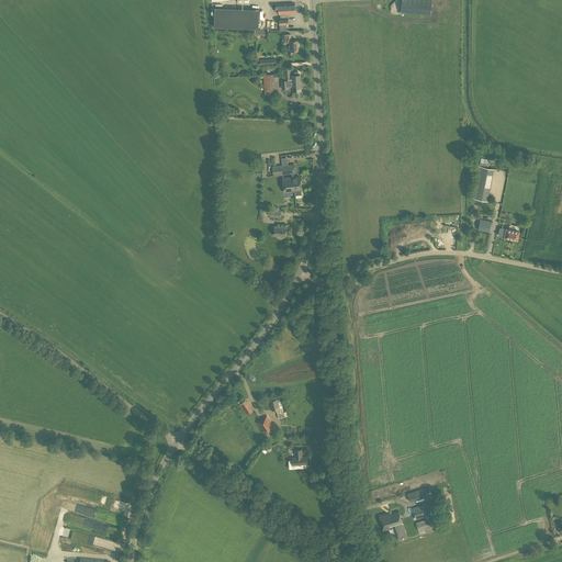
[(430,14),(431,0),(402,0),(401,12),(430,14)]
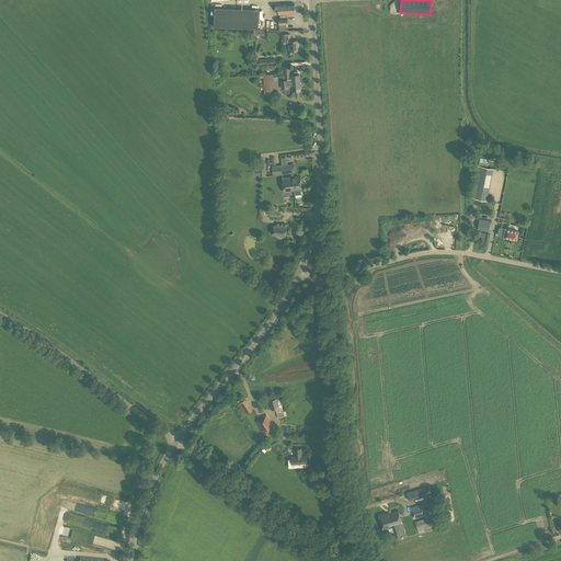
[(278,14),(287,13),(286,3),(275,4),(275,10),(278,10),(278,14)]
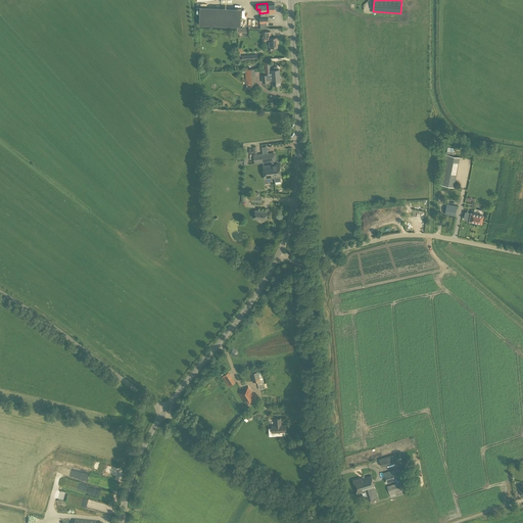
[(240,27),(240,15),(240,8),(200,6),(199,25),(240,27)]
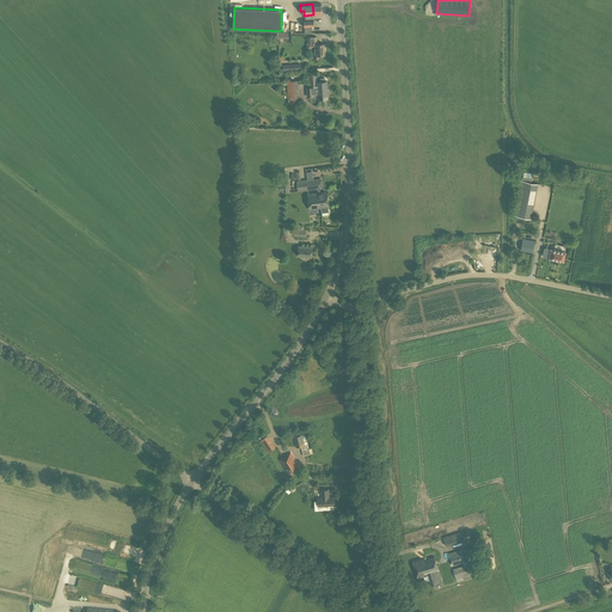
[(291,38),(291,34),(277,32),(277,38),(282,38),(282,42),(291,42),(291,38)]
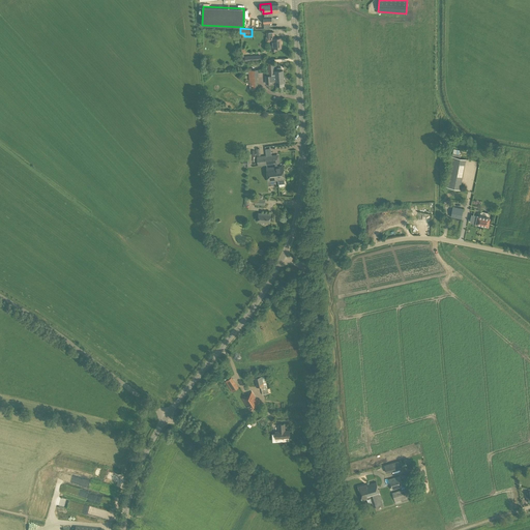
[(274,38),(274,37),(268,37),(268,41),(271,41),(272,51),(276,51),(276,48),(282,47),(281,38),(274,38)]
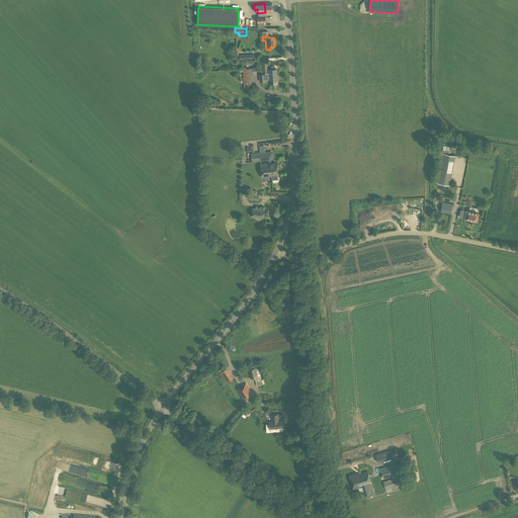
[(269,75),(277,75),(276,69),(276,67),(274,66),(271,66),(270,67),(270,69),(268,70),(267,62),(262,62),(262,70),(260,70),(260,71),(266,70),(266,71),(268,71),(268,73),(269,73),(269,75)]
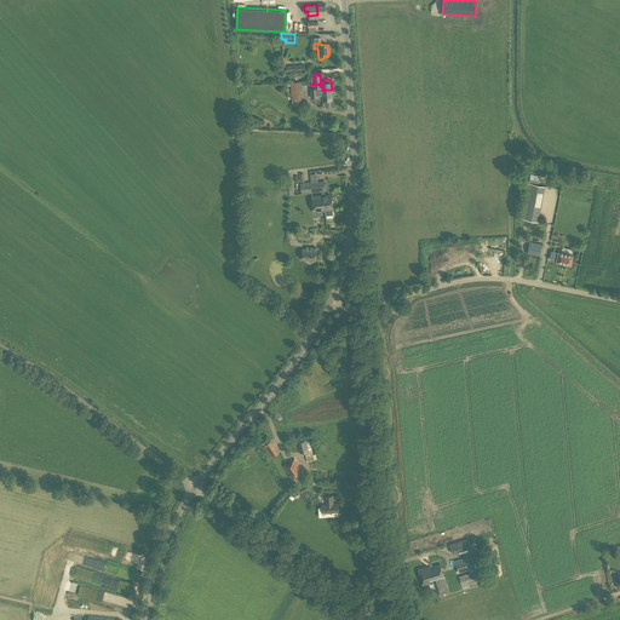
[(302,101),(300,95),(303,95),(302,81),(291,82),(292,99),(292,104),(299,104),(299,101),(302,101)]
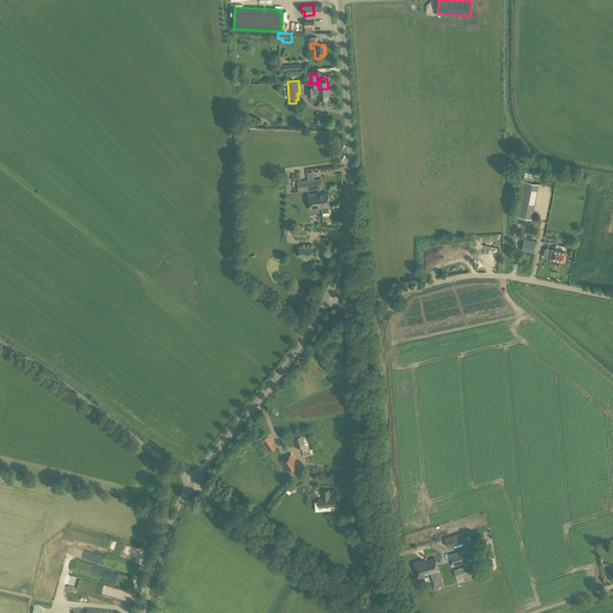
[(308,87),(308,97),(314,96),(314,97),(316,97),(320,97),(320,99),(328,98),(328,93),(329,92),(329,91),(328,90),(328,89),(319,89),(319,86),(317,86),(317,84),(315,84),(315,83),(308,84),(308,87)]
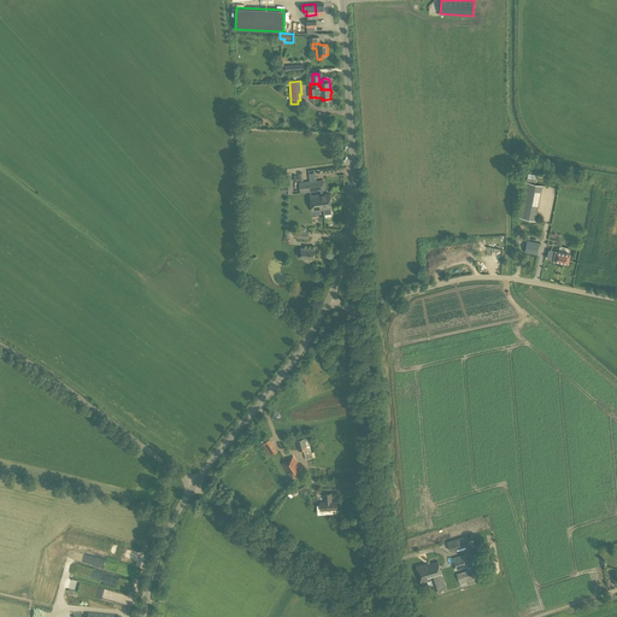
[(321,191),(319,180),(316,181),(311,181),(310,181),(309,181),(299,182),(300,193),(310,192),(321,191)]
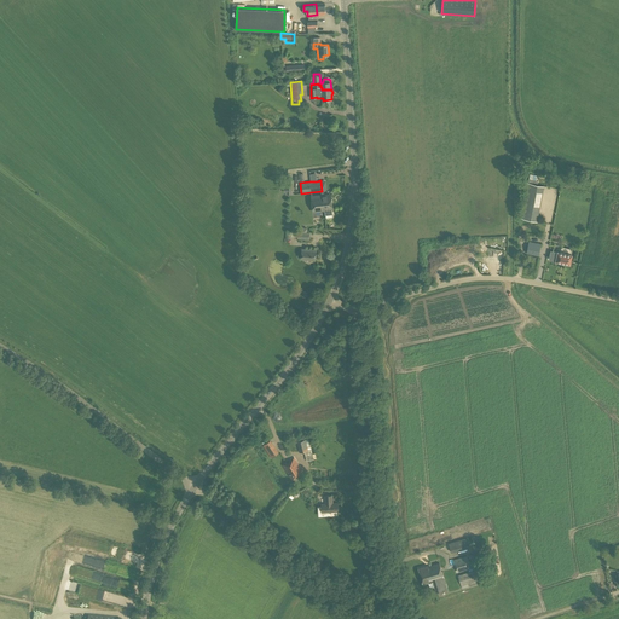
[(323,201),(324,209),(325,215),(333,214),(331,209),(333,209),(331,195),(320,196),(322,202),(323,201)]
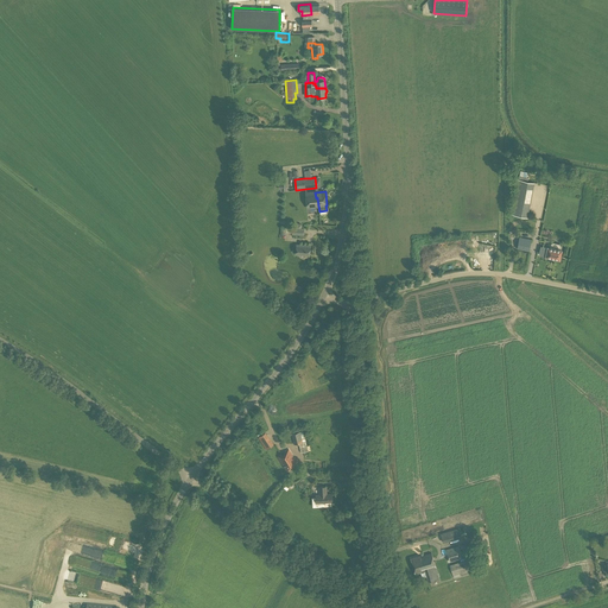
[(308,207),(318,206),(317,197),(316,198),(315,192),(306,192),(308,207)]
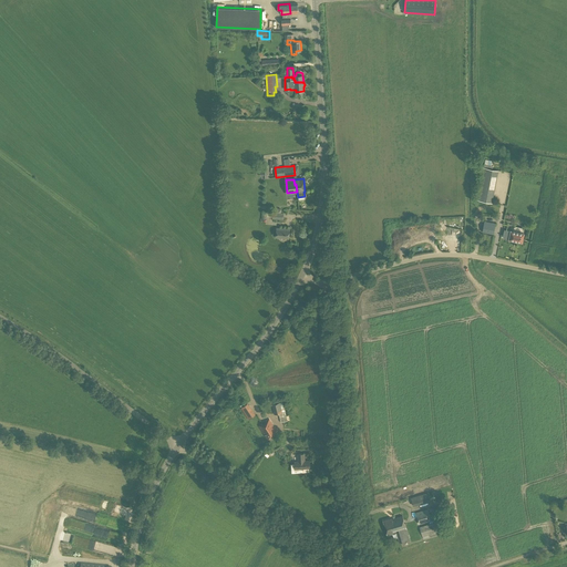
[(493,197),(494,192),(481,189),(478,200),(492,204),(493,197)]
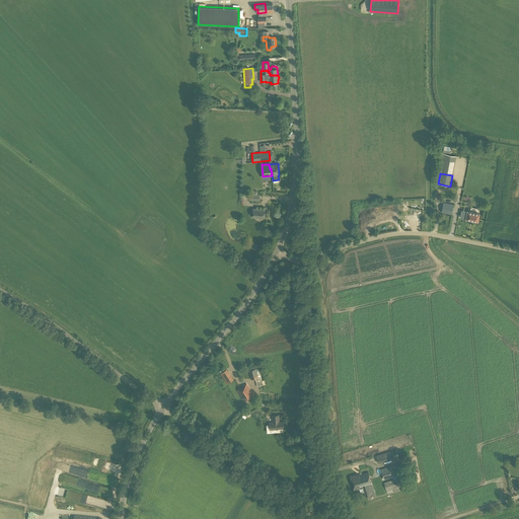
[(256,195),(257,192),(252,191),(251,194),(249,194),(249,200),(260,201),(260,195),(256,195)]
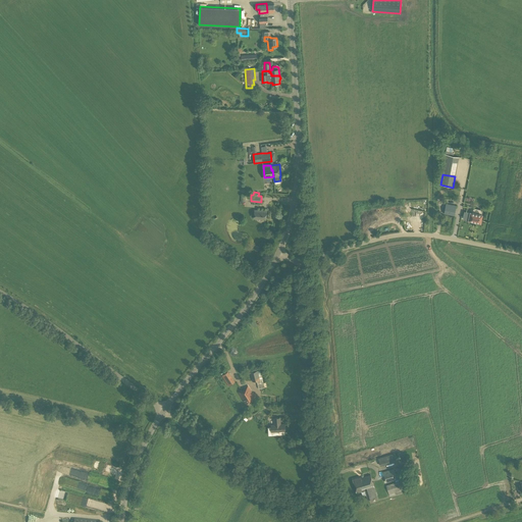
[(454,215),(456,207),(446,206),(445,213),(454,215)]
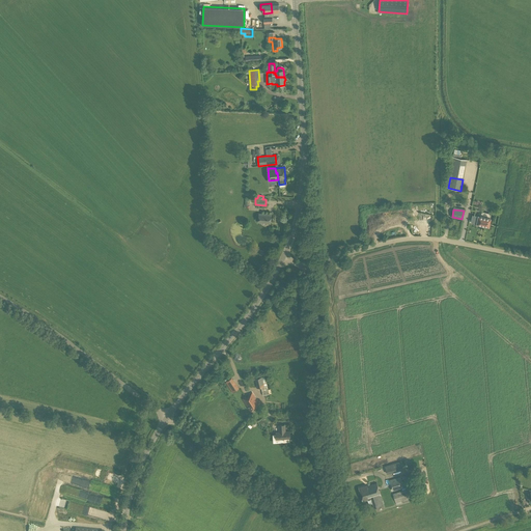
[(270,223),(271,215),(259,214),(258,222),(270,223)]
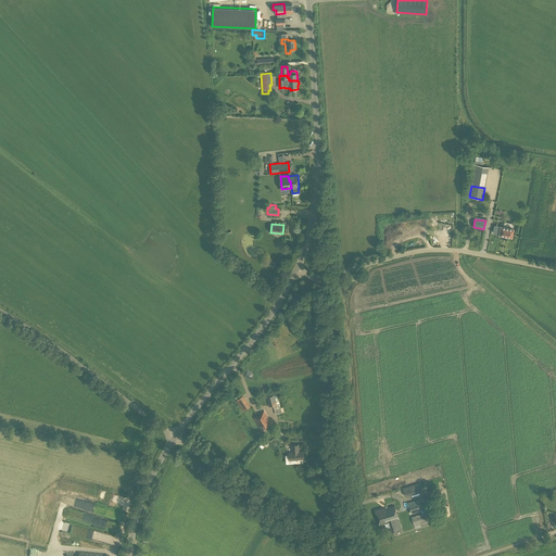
[(497,226),(495,234),(498,235),(512,238),(514,229),(501,226),(497,226)]
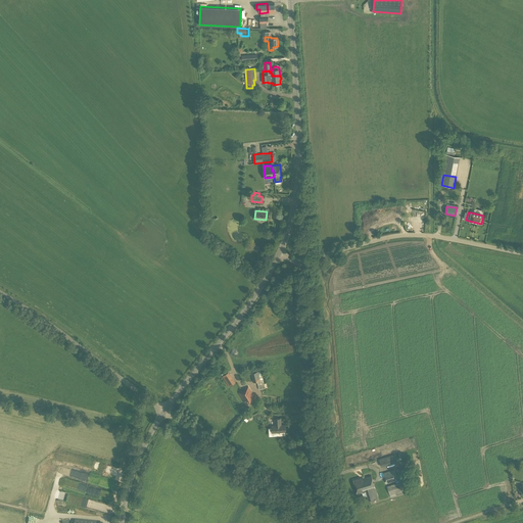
[(260,371),(254,372),(253,370),(249,371),(248,370),(239,372),(239,374),(243,373),(243,375),(251,373),(252,377),(253,382),(257,381),(259,389),(265,388),(260,371)]
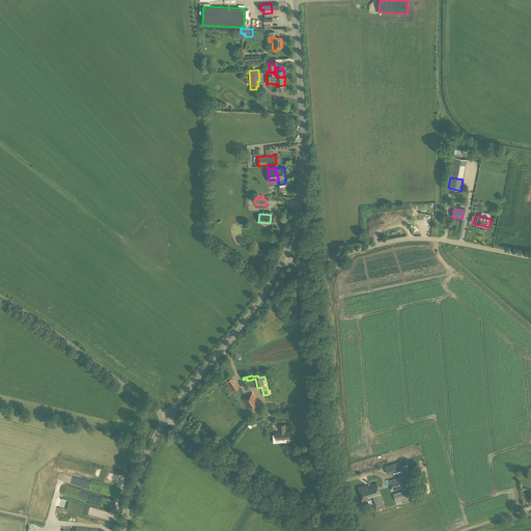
[(239,388),(232,378),(225,382),(232,393),(239,388)]
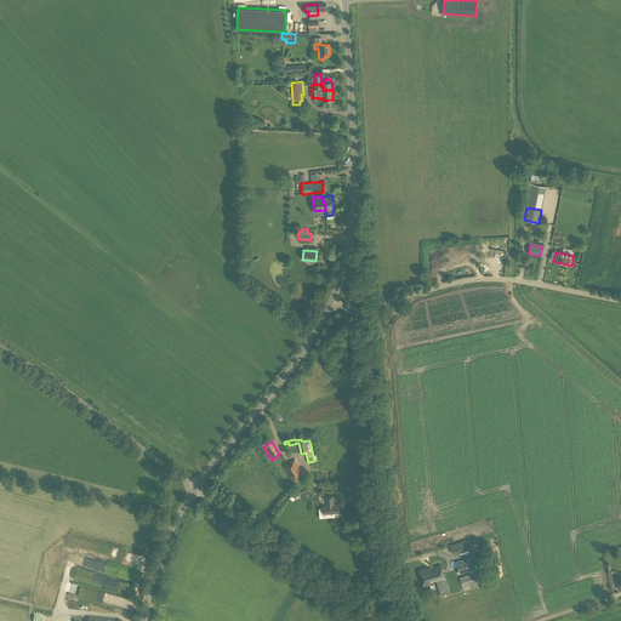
[(288,463),(283,466),(292,482),(305,473),(295,459),(291,462),(288,465),(288,463)]
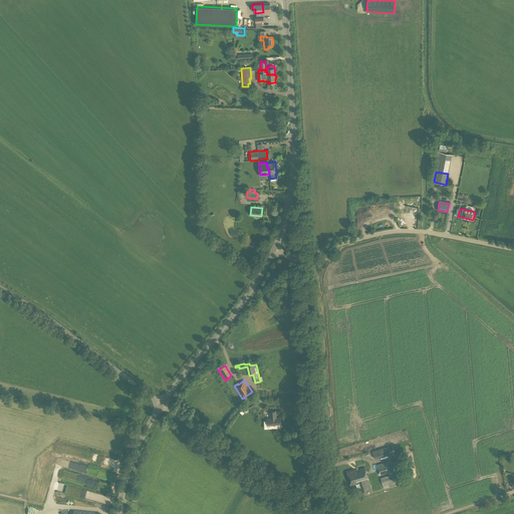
[(276,418),(276,412),(270,412),(270,418),(267,418),(267,426),(281,425),(280,418),(276,418)]
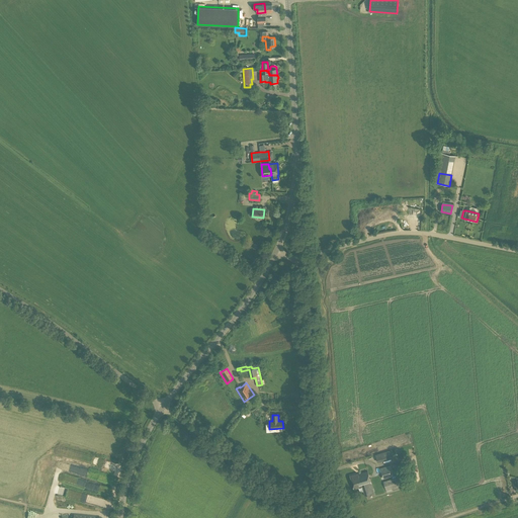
[(377,462),(394,457),(392,450),(375,454),(377,462)]
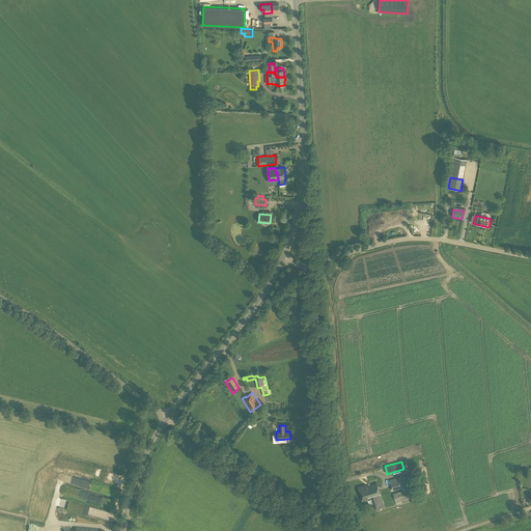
[(406,486),(414,484),(411,474),(402,476),(406,486)]
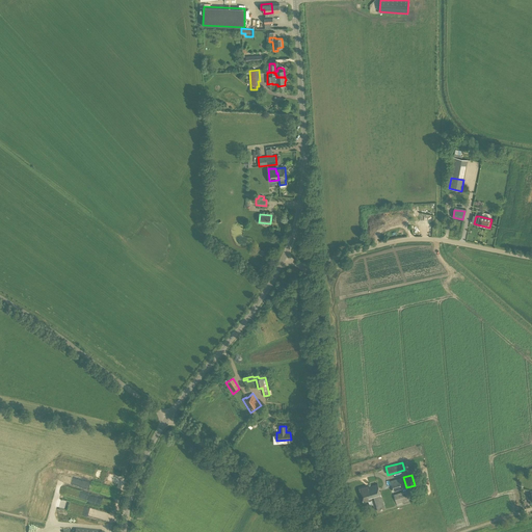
[(393,493),(405,488),(401,478),(390,481),(393,493)]
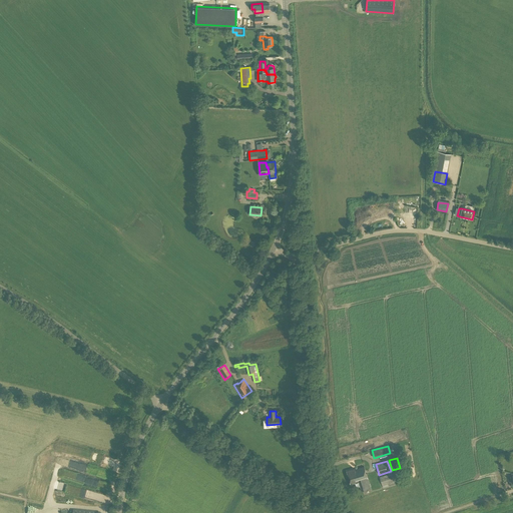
[(365,469),(364,466),(355,469),(347,471),(351,484),(356,483),(356,482),(359,481),(362,491),(371,488),(368,478),(367,476),(365,469)]
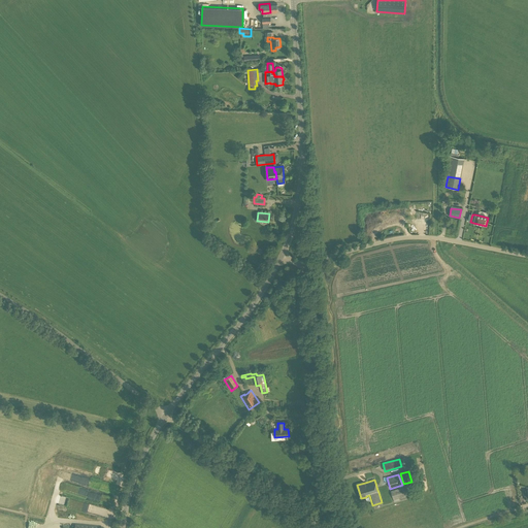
[(394,502),(400,500),(399,497),(408,495),(414,493),(410,485),(390,491),(393,499),(394,502)]
